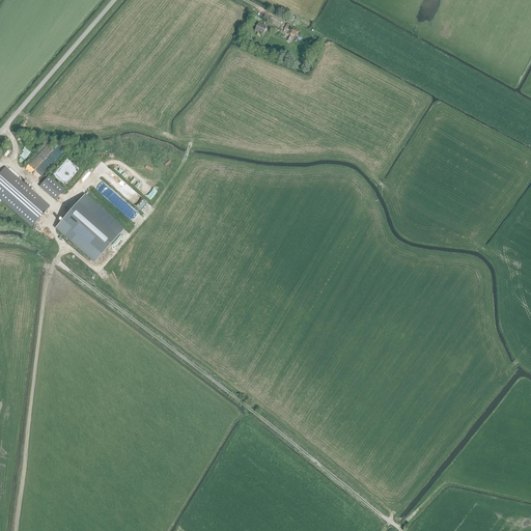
[(278,31),(282,23),(272,18),(270,20),(273,22),(272,26),(276,28),(275,29),(278,31)]
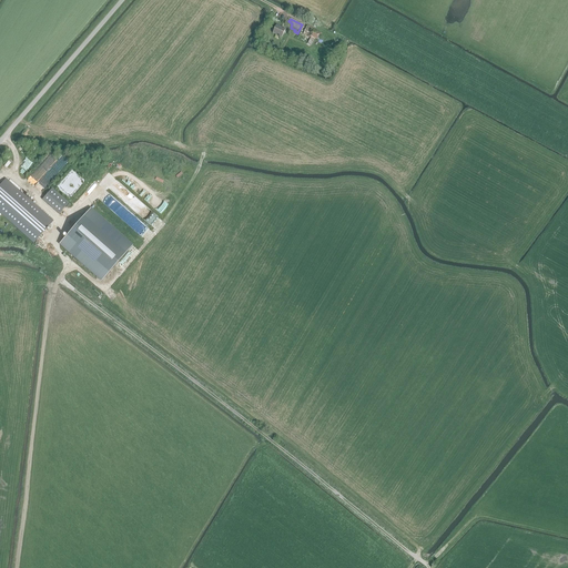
[(282,38),(285,30),(276,26),(273,33),(282,38)]
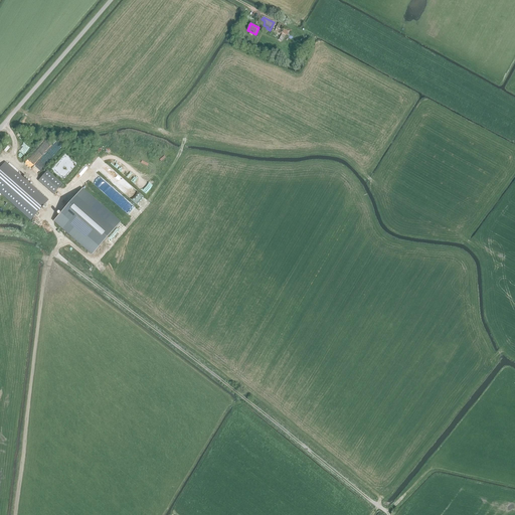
[(289,36),(292,31),(285,27),(285,26),(279,23),(275,31),(282,35),(280,38),(282,40),(286,34),(289,36)]
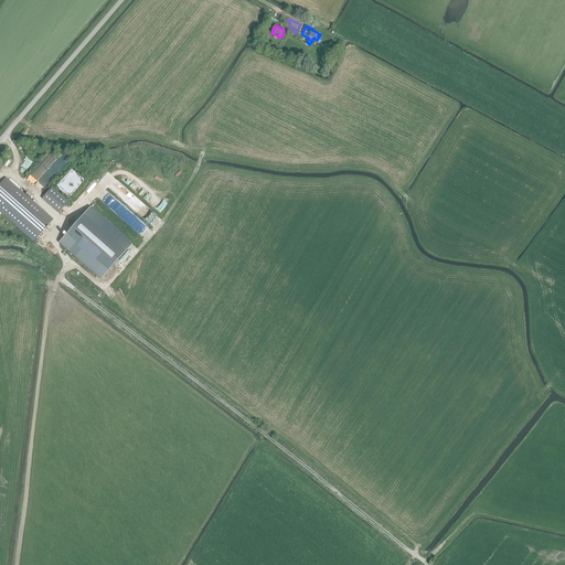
[(52,220),(6,178),(0,183),(0,212),(33,242),(52,220)]
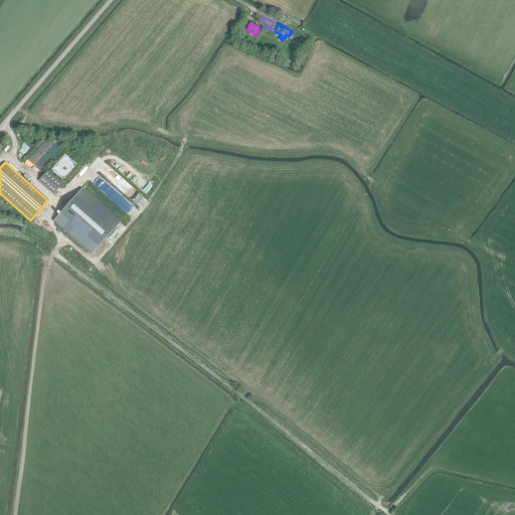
[(53,194),(61,184),(46,171),(38,181),(53,194)]
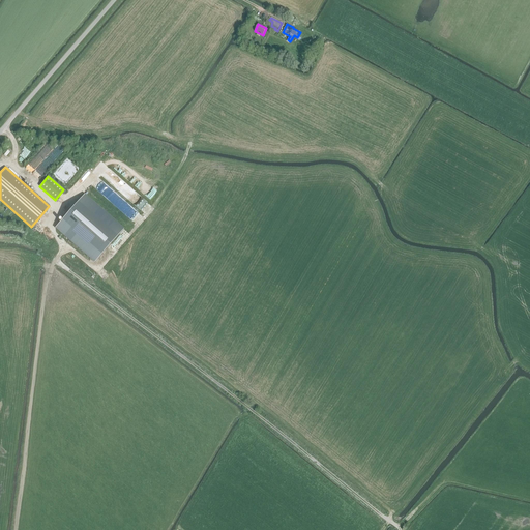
[(55,228),(94,262),(123,229),(85,195),(55,228)]
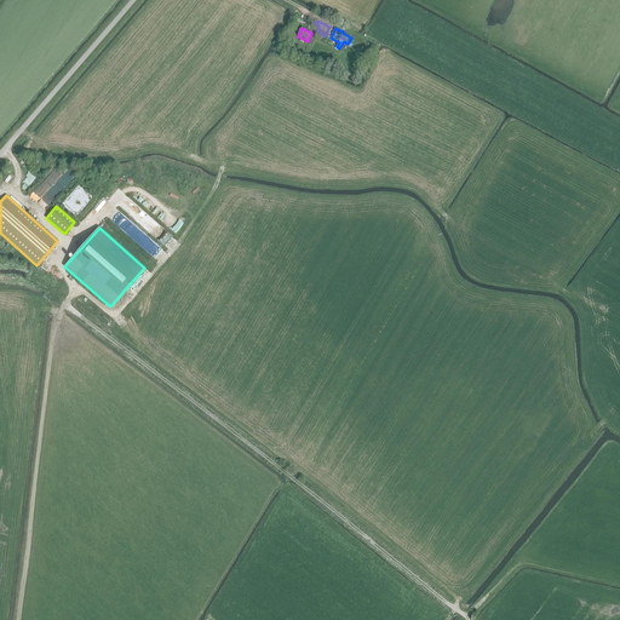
[(144,248),(154,258),(162,250),(153,240),(144,248)]
